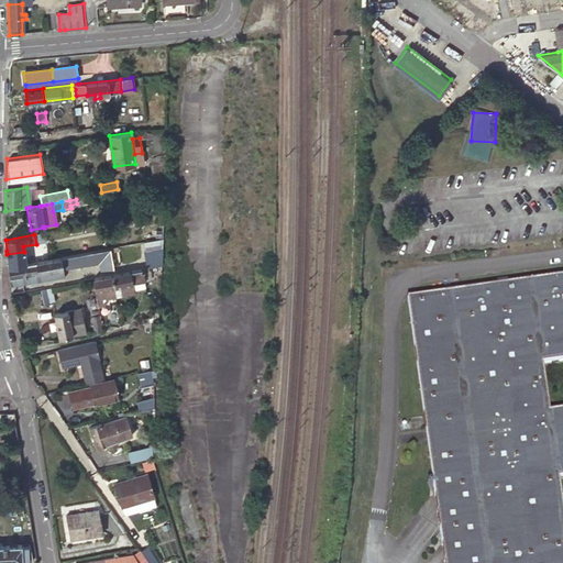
[(145,252),(163,252),(163,242),(145,242),(145,252)]
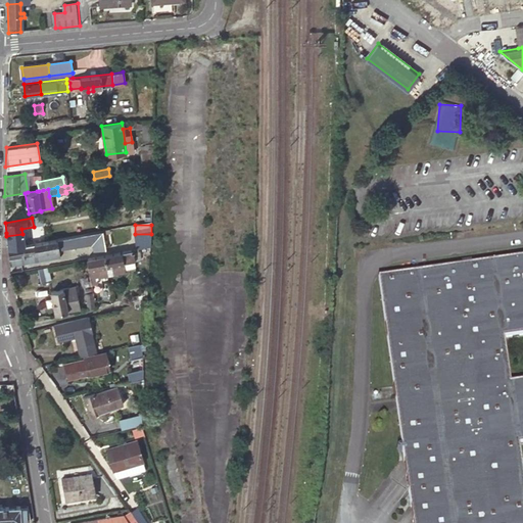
[(36,243),(7,248),(9,260),(9,266),(62,256),(62,253),(59,254),(58,249),(93,243),(94,252),(106,250),(102,231),(36,243)]
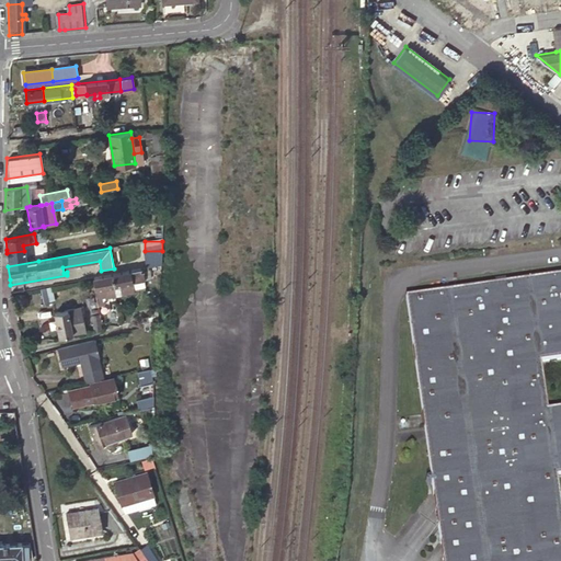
[(24,251),(7,253),(8,266),(38,261),(37,255),(25,258),(24,251)]
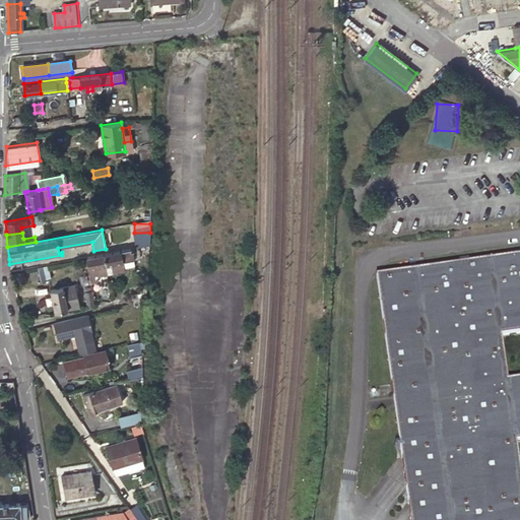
[(103,253),(105,264),(123,261),(133,259),(133,258),(139,256),(138,249),(135,250),(134,247),(103,253)]
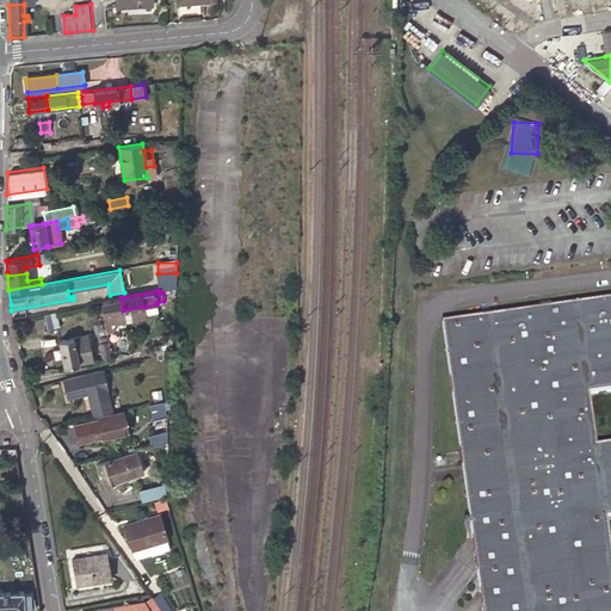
[(121,297),(99,302),(102,315),(123,310),(121,297)]
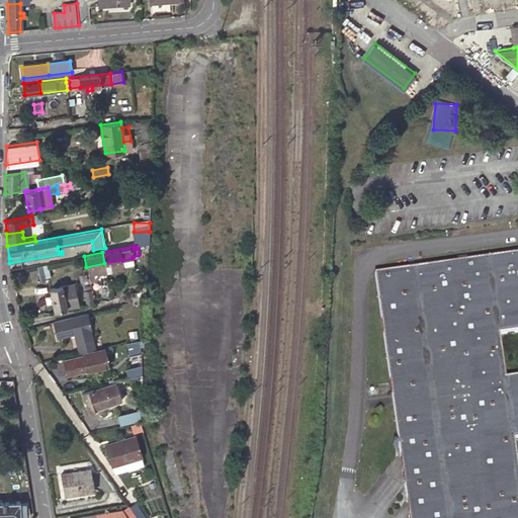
[(517,517),(517,255),(372,277),(408,517),(517,517)]
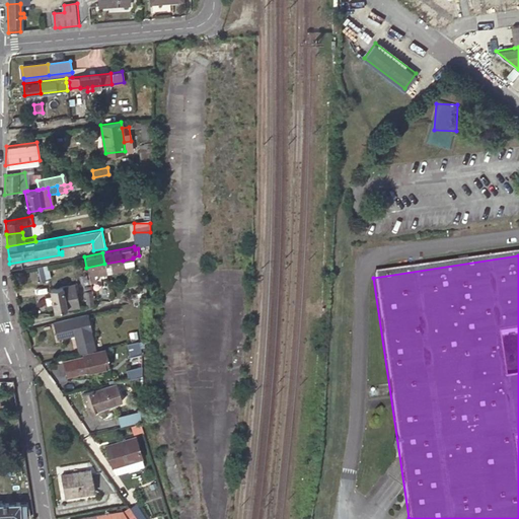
[(104,264),(106,274),(125,270),(123,261),(104,264)]
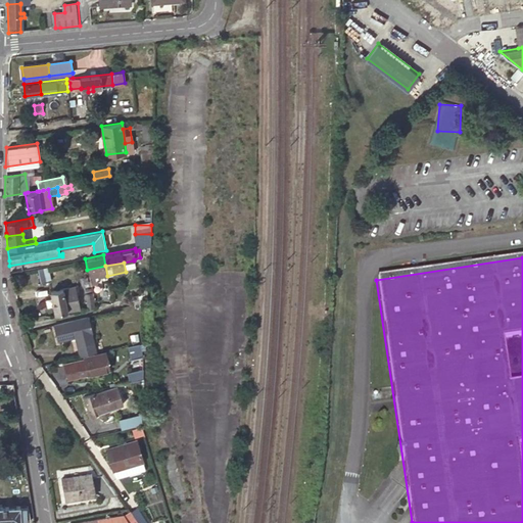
[(87,270),(90,285),(97,284),(97,280),(100,279),(100,278),(107,276),(105,266),(87,270)]
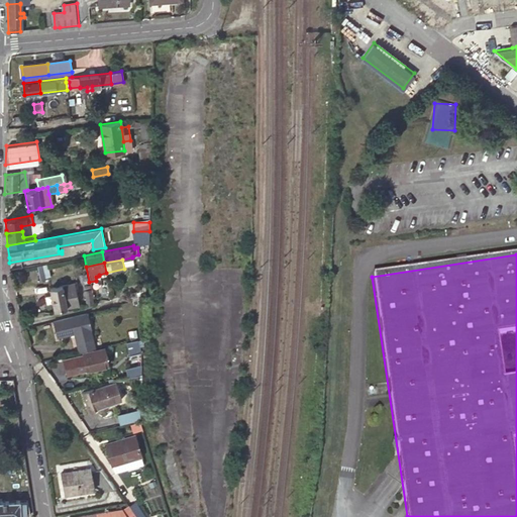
[(45,264),(36,266),(39,280),(49,278),(45,264)]
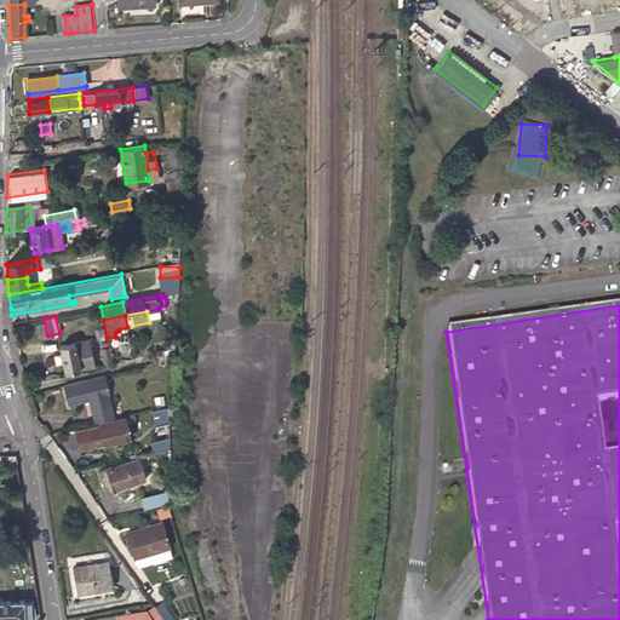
[(92,363),(86,338),(59,343),(65,369),(92,363)]
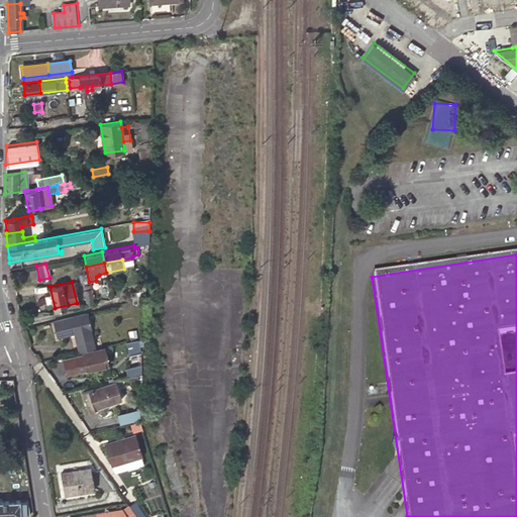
[(129,293),(131,301),(143,298),(144,289),(143,283),(135,285),(136,292),(129,293)]
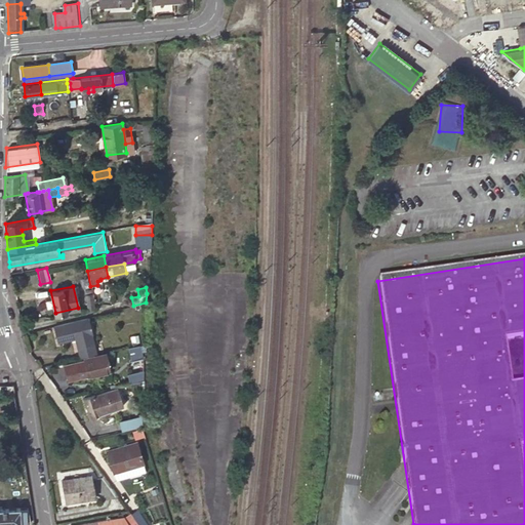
[(87,310),(94,309),(91,293),(84,294),(87,310)]
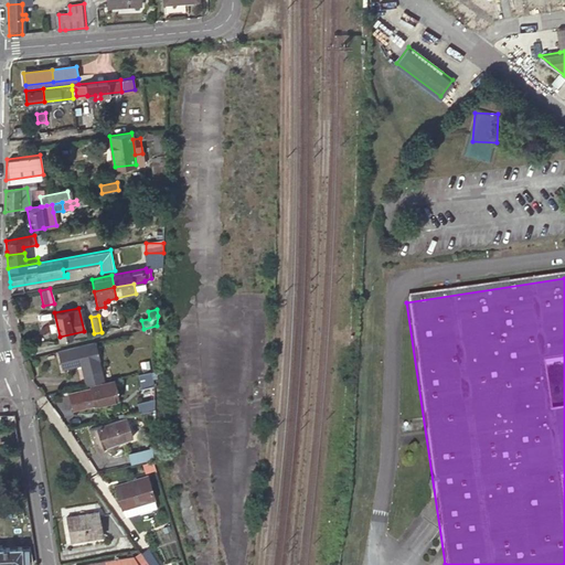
[(99,359),(95,342),(57,352),(62,369),(82,363),(86,383),(104,379),(98,359),(99,359)]
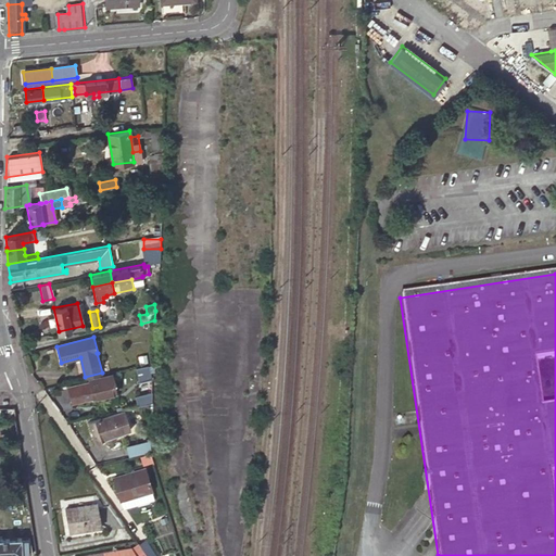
[(138,383),(152,380),(149,365),(134,368),(138,383)]
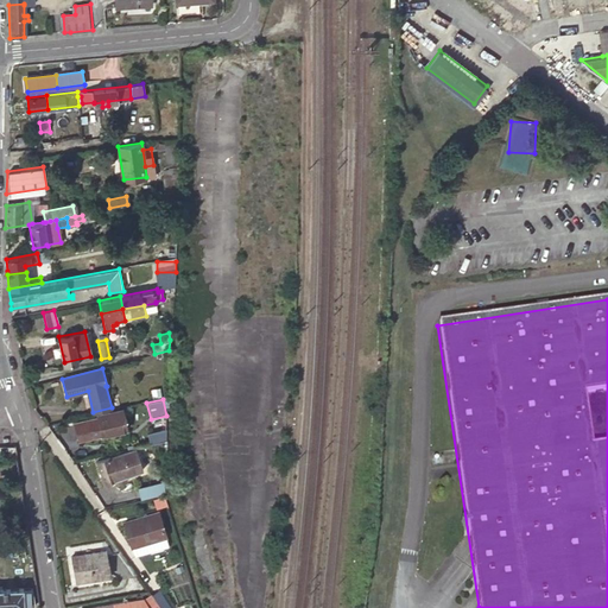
[(124,409),(106,413),(97,415),(97,417),(75,424),(78,441),(102,435),(128,429),(124,409)]
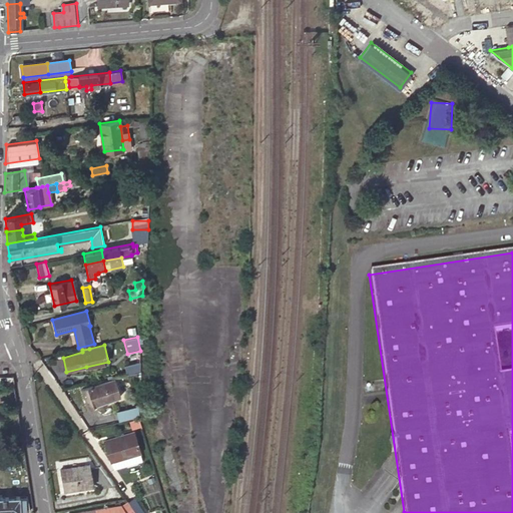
[(0,384),(13,384),(12,377),(0,376),(0,384)]
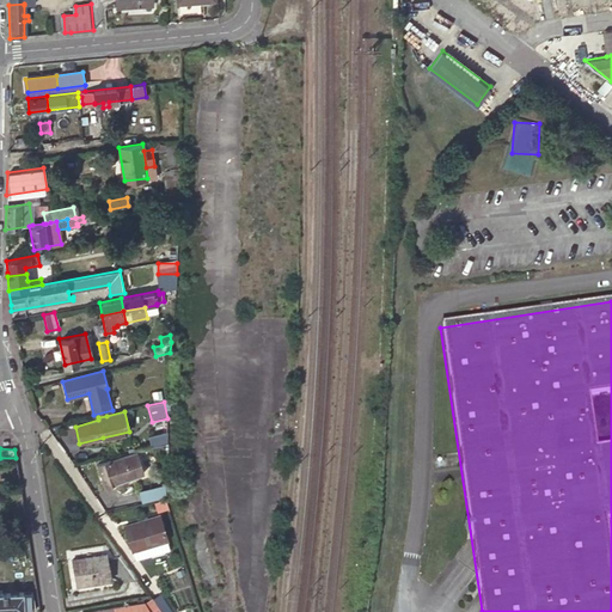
[(136,454),(120,459),(111,463),(110,460),(98,465),(105,487),(127,479),(144,475),(136,454)]
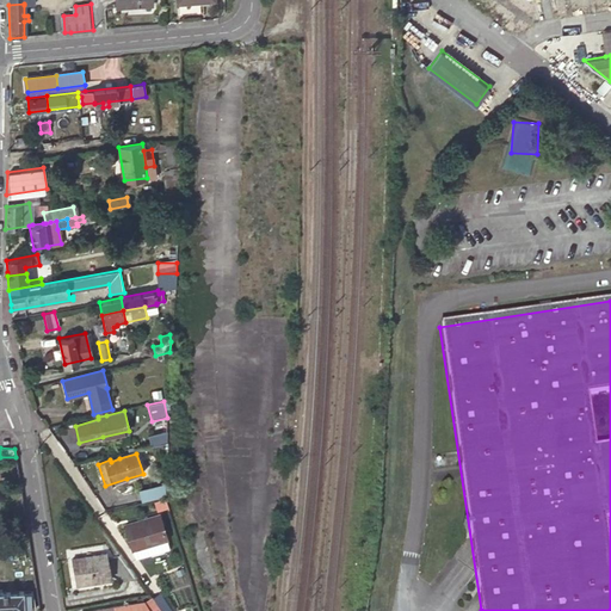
[(142,491),(140,481),(123,486),(125,495),(142,491)]
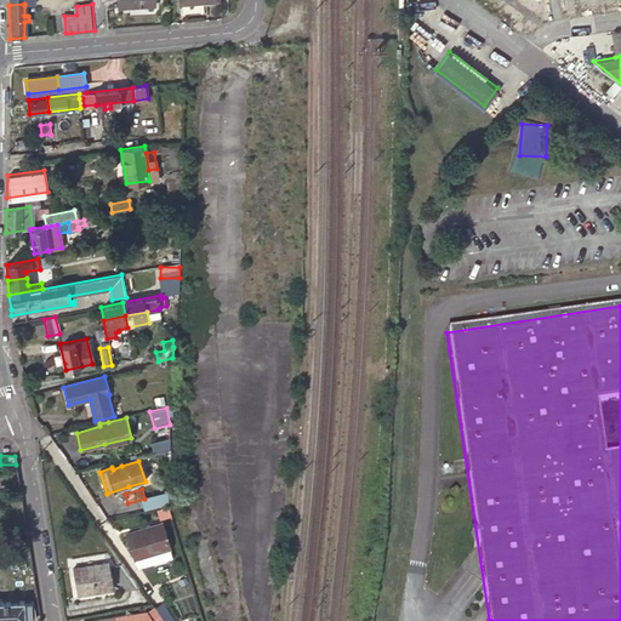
[(167,547),(161,522),(130,530),(137,556),(167,547)]
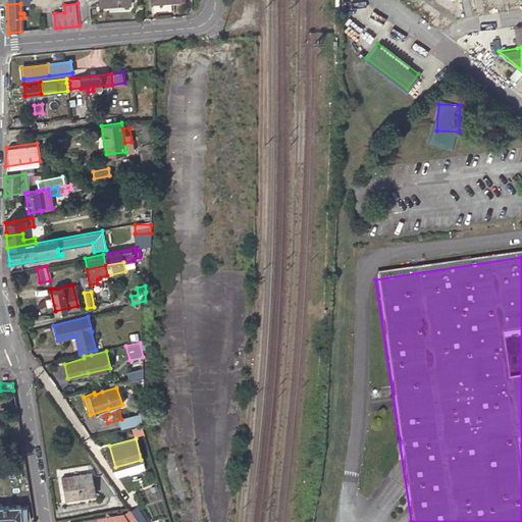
[(94,496),(90,473),(60,478),(63,501),(94,496)]
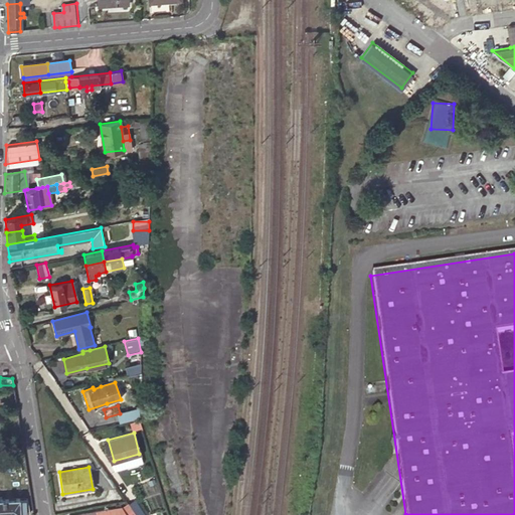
[(0,514),(20,514),(20,513),(28,512),(27,497),(19,498),(19,496),(0,497),(0,514)]
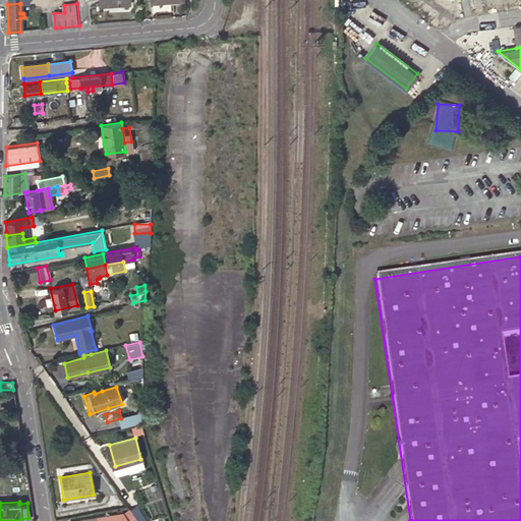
[(133,508),(137,514),(139,520),(148,520),(150,520),(140,504),(133,508)]
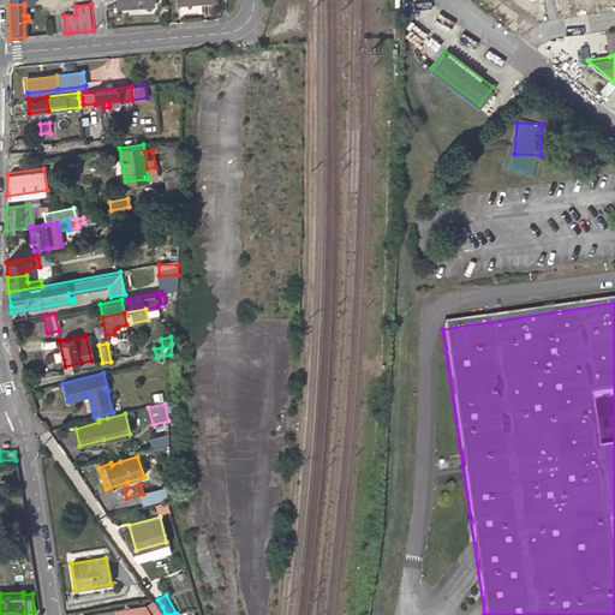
[(157,599),(148,605),(149,614),(165,614),(162,607),(157,599)]
